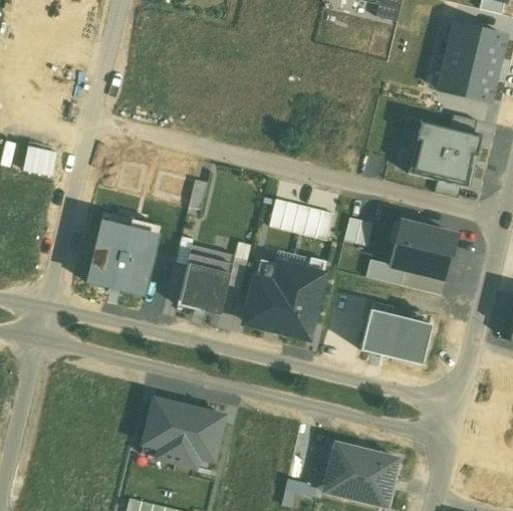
[(378,0),(378,3),(375,15),(398,20),(402,0),(378,0)]
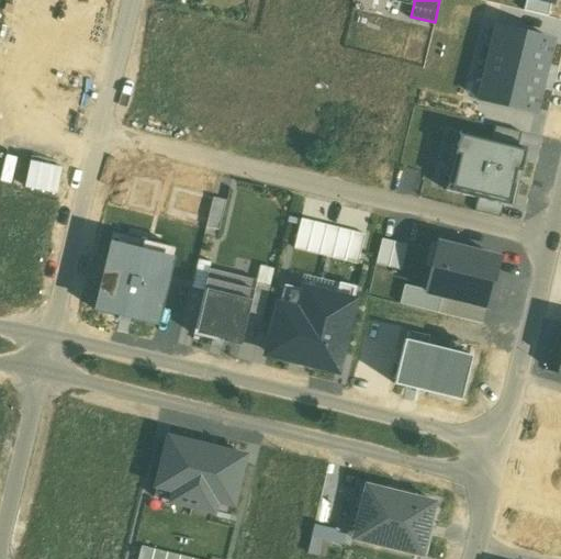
[(553,1),(549,0),(525,0),(524,8),(550,14),(553,1)]
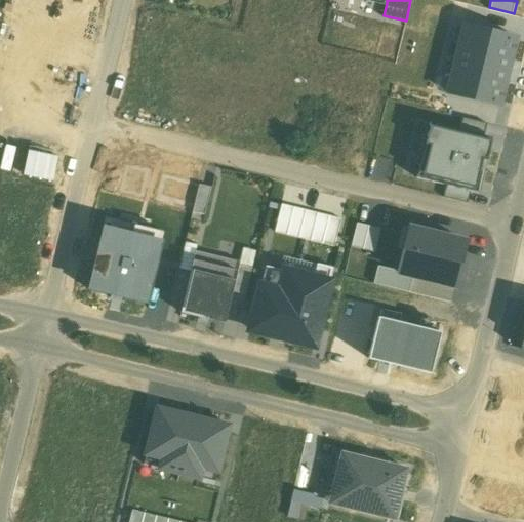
[(453,56),(509,69),(517,34),(461,21),(453,56)]
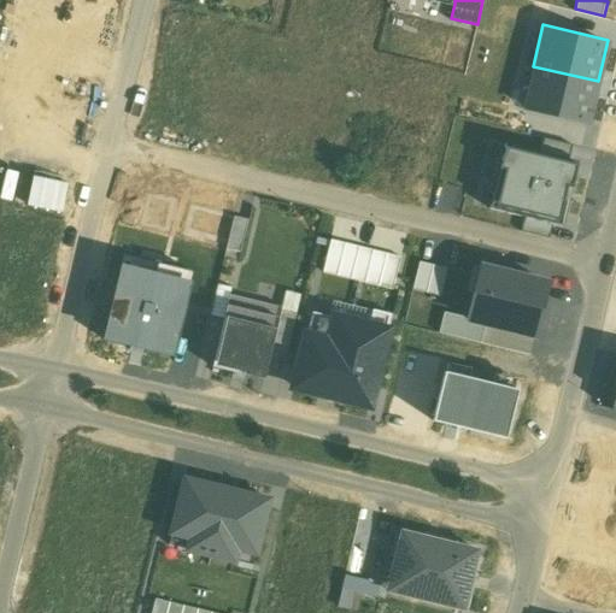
[(588,123),(598,81),(533,66),(523,108),(588,123)]
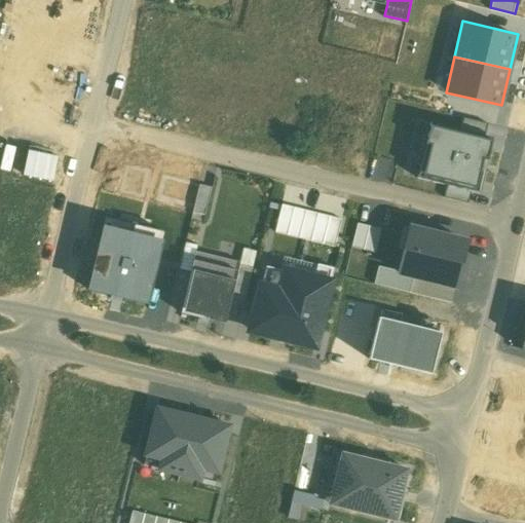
[(464,116),(461,127),(487,134),(490,122),(464,116)]
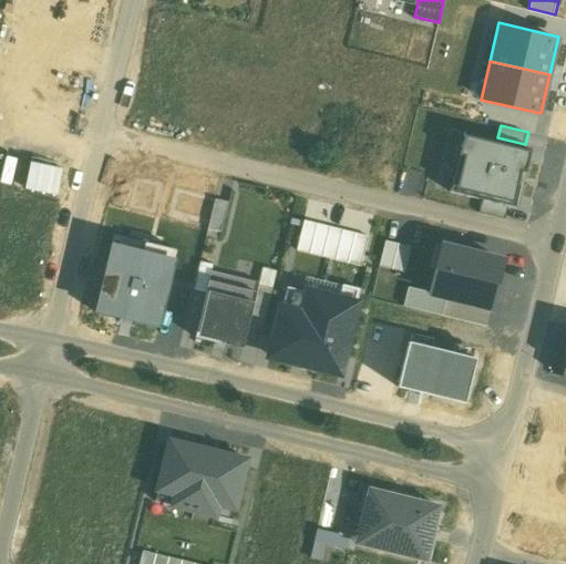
[(510,205),(518,207),(533,146),(525,144),(497,137),(466,130),(451,191),(482,198),(510,205)]
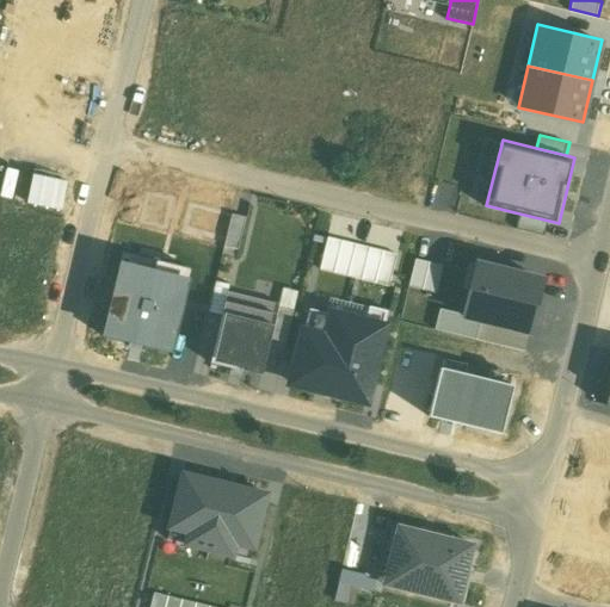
[(225,245),(239,248),(248,212),(233,209),(225,245)]
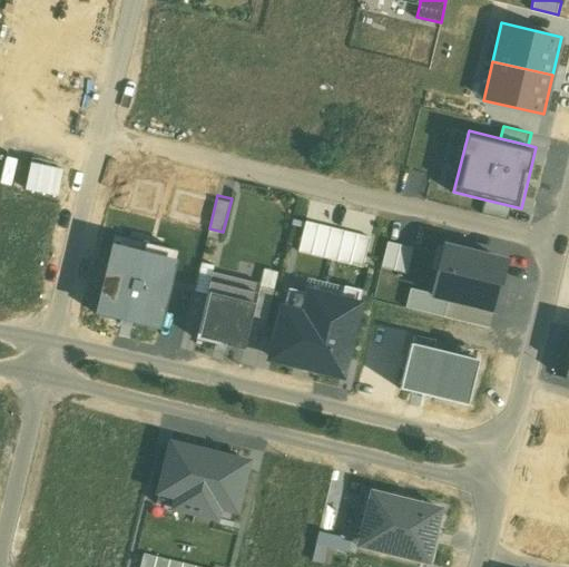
[(509,218),(512,206),(484,199),(481,212),(509,218)]
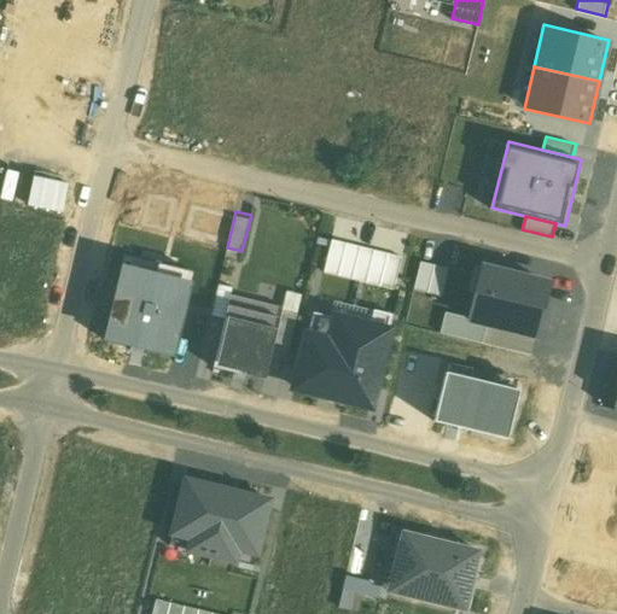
[(324,272),(338,274),(347,239),(332,235),(324,272)]
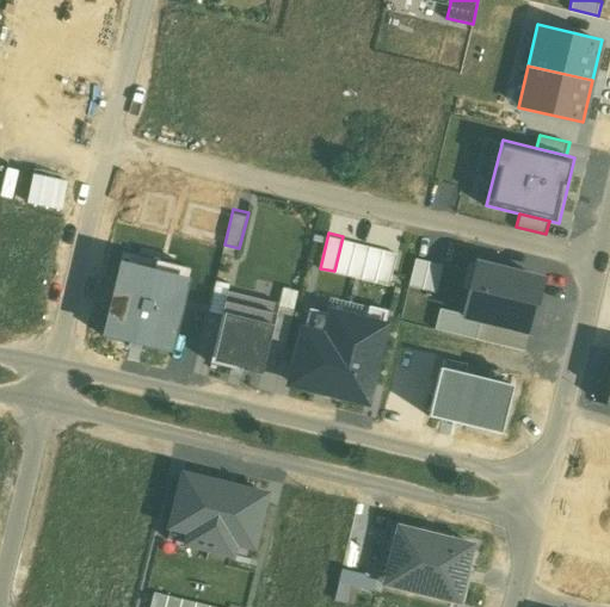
[(334,271),(347,274),(356,240),(343,236),(334,271)]
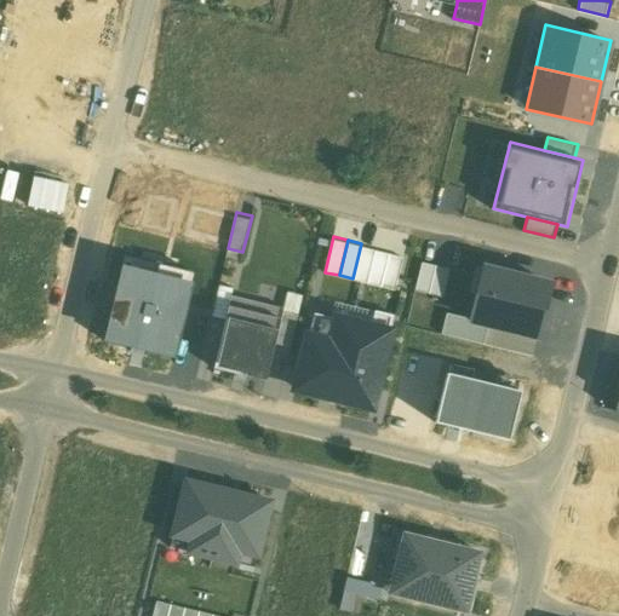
[(353,278),(367,282),(376,246),(361,243),(353,278)]
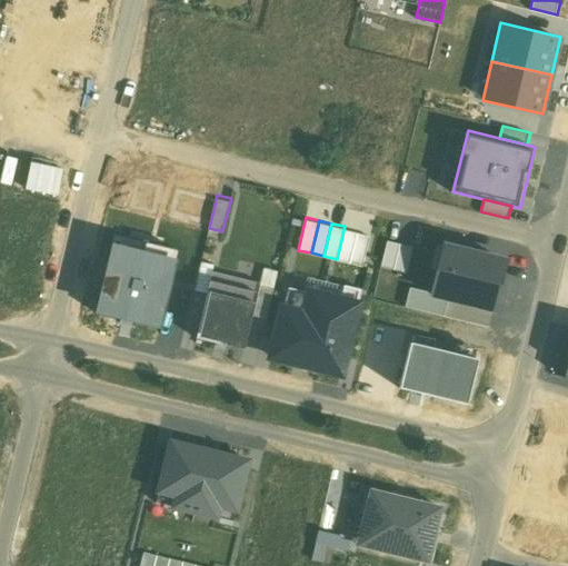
[(337,259),(349,262),(357,229),(345,226),(337,259)]
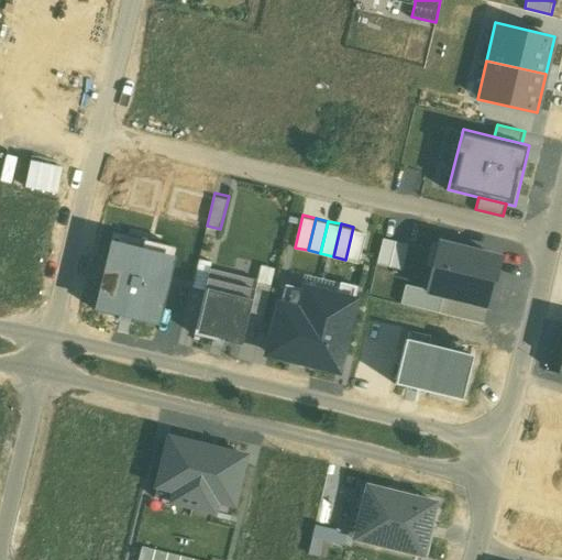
[(345,260),(359,263),(366,230),(353,227),(345,260)]
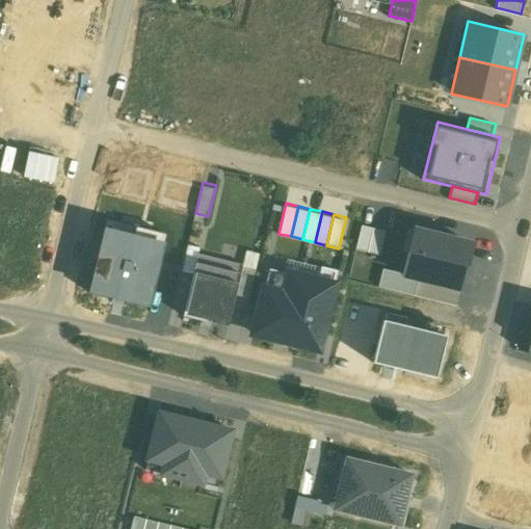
[(356,248),(380,255),(387,231),(362,225),(356,248)]
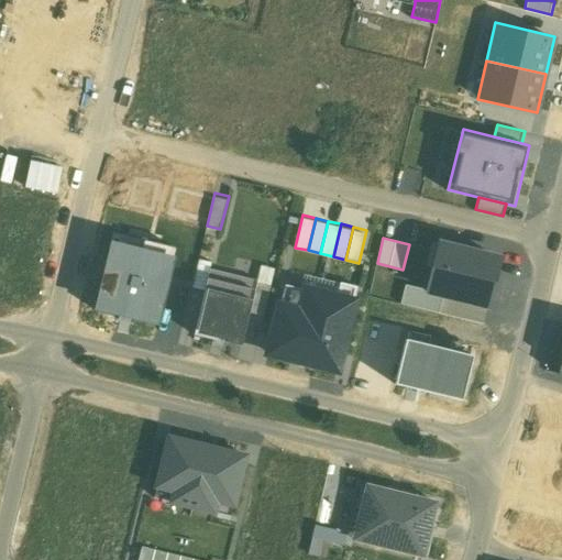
[(158,326),(176,255),(111,240),(94,309),(158,326)]
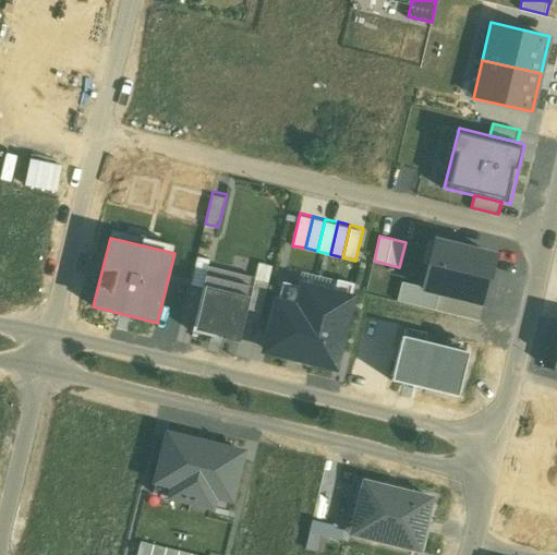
[(496,255),(442,242),(436,263),(431,262),(424,287),(423,289),(439,293),(484,304),(496,255)]
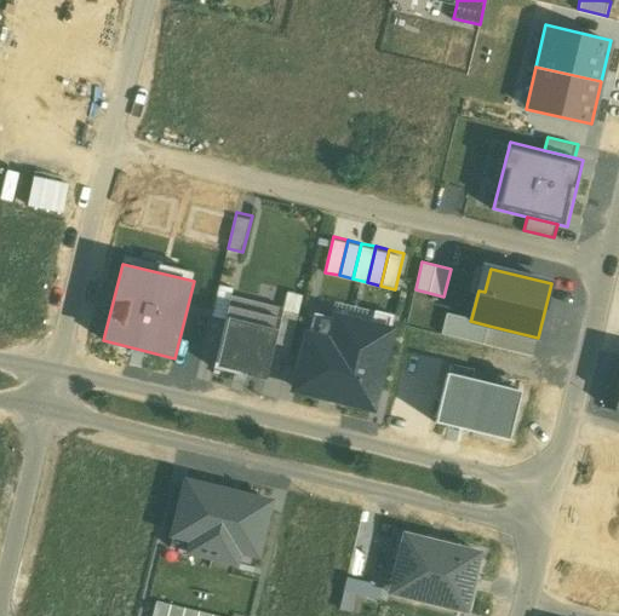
[(284,308),(231,294),(213,366),(265,379),(275,343),(284,309),(284,308)]
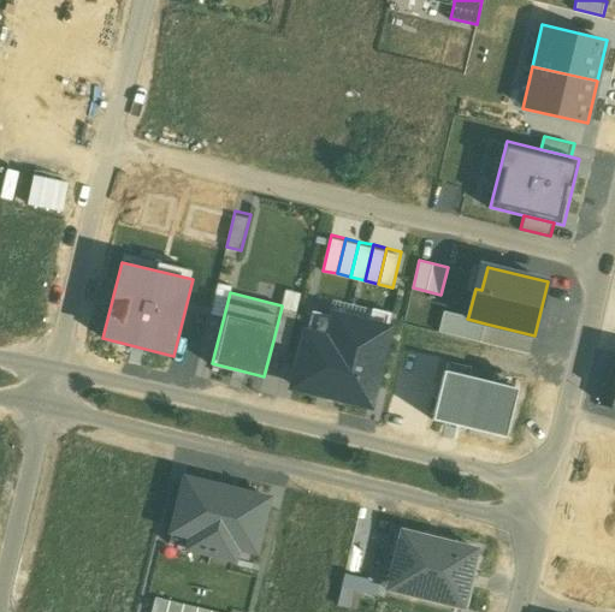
[(282,307),(273,340),(289,344),(297,312),(282,307)]
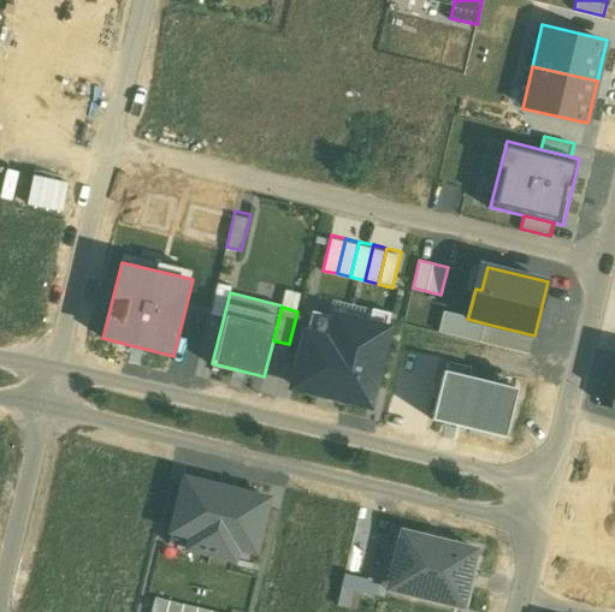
[(368,325),(388,330),(391,312),(373,308),(368,325)]
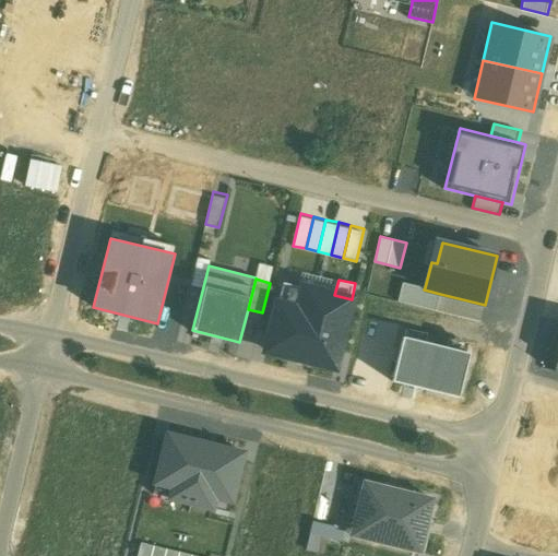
[(425,287),(403,282),(399,299),(437,309),(440,294),(424,290),(425,287)]
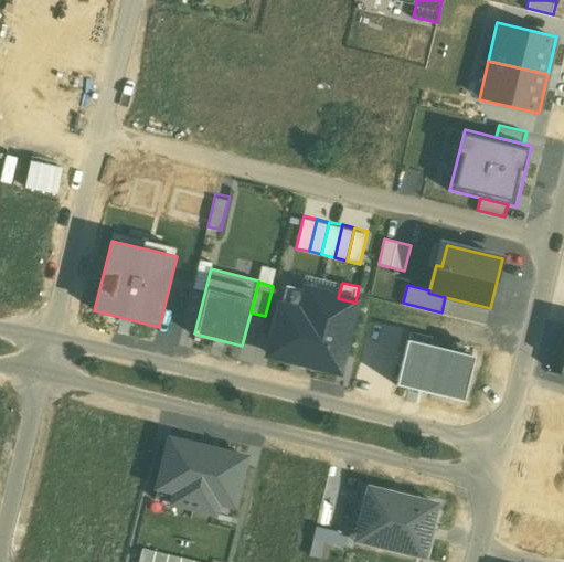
[(339,369),(355,303),(338,298),(287,286),(270,352),(339,369)]
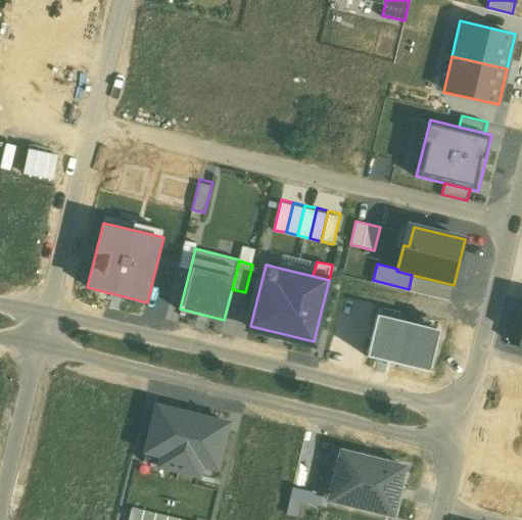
[(368,356),(430,370),(439,329),(377,315),(368,356)]
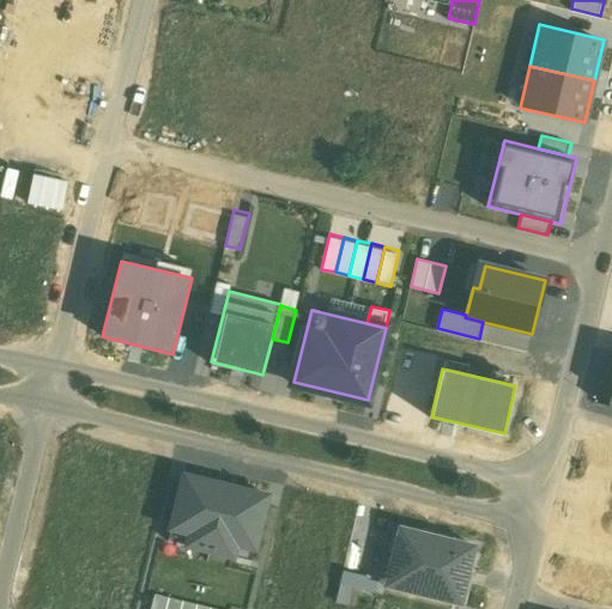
[(187,544),(210,549),(226,485),(185,475),(171,528),(189,533),(187,544)]
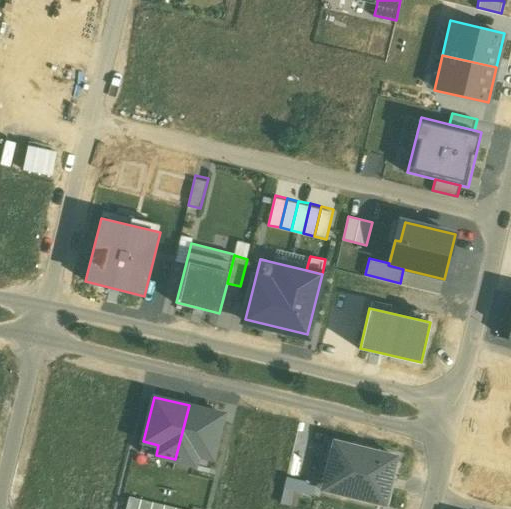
[(194,464),(197,454),(213,458),(224,414),(189,405),(175,459),(194,464)]
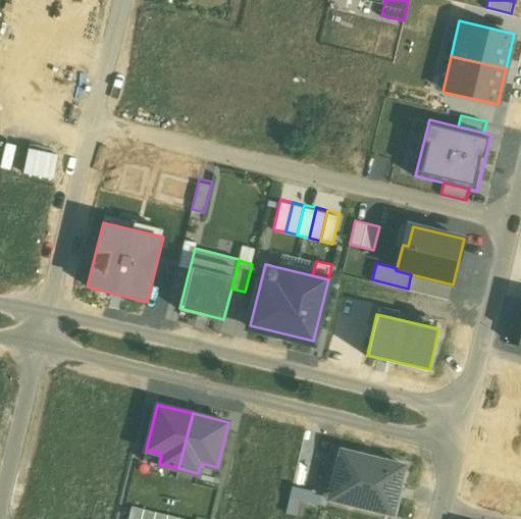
[(328,499),(394,514),(405,462),(341,447),(328,499)]
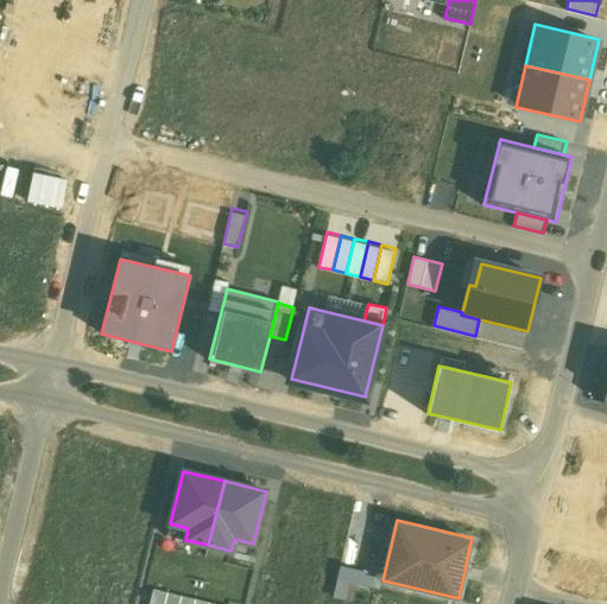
[(155,589),(150,603),(194,603),(196,598),(155,589)]
